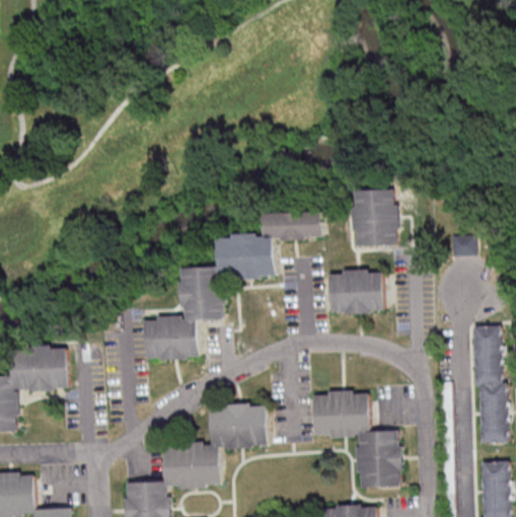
[(354,192),(391,191),(391,205),(394,205),(395,228),(392,228),(393,242),(356,244),(355,230),(352,230),(351,207),(355,207),(354,192)]
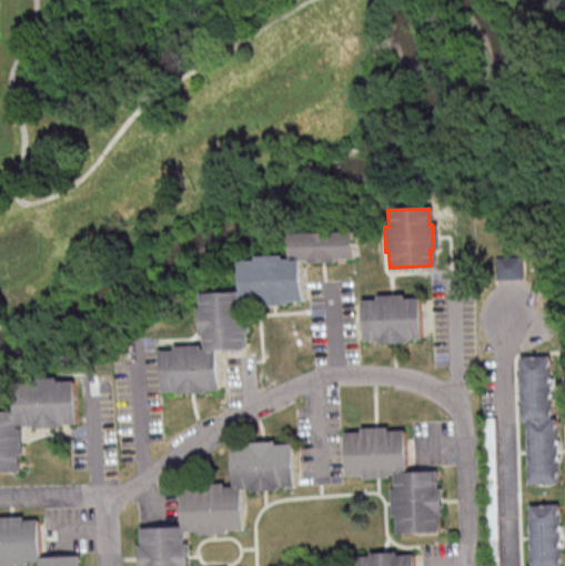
[(161,394),(219,393),(218,351),(248,351),(246,306),(303,304),(302,263),(356,262),(355,232),(291,234),(292,259),(242,260),(242,293),(202,294),(203,347),(160,349),(161,394)]
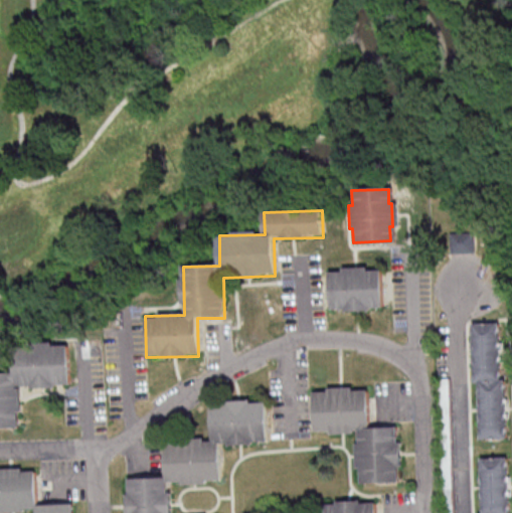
[(449,253),(474,253),(474,233),(449,233),(449,253)]
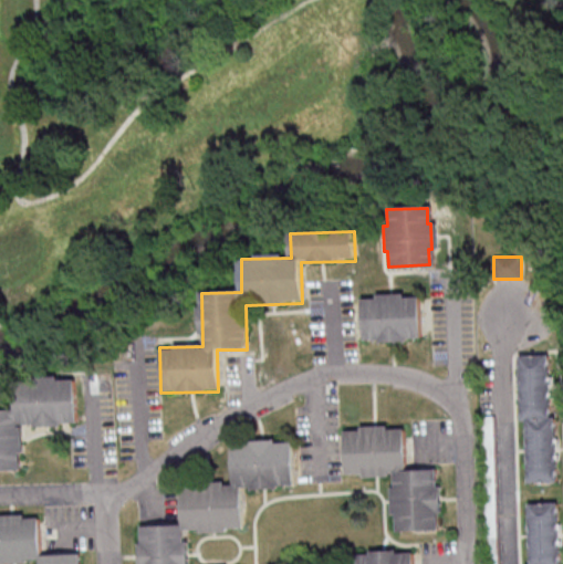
[(361,295),(362,344),(419,342),(418,294),(361,295)]
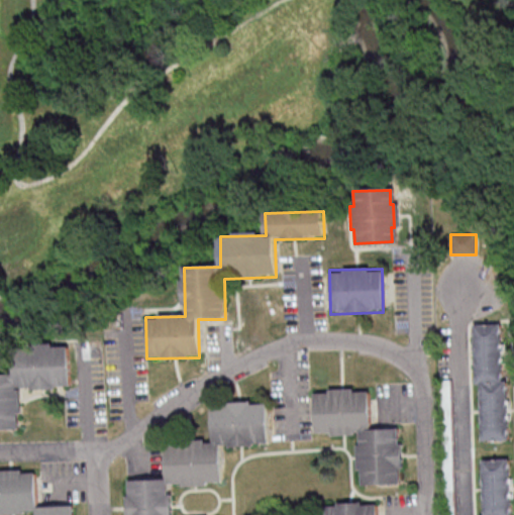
[(476,325),(478,442),(507,442),(505,325),(476,325)]
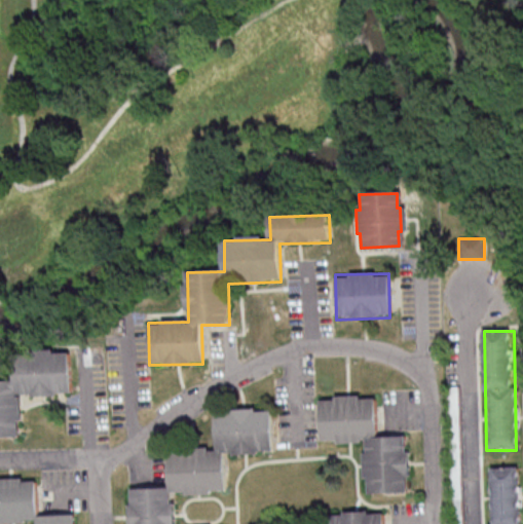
[(64,352),(65,393),(11,395),(13,438),(0,438),(0,380),(8,380),(7,354),(64,352)]
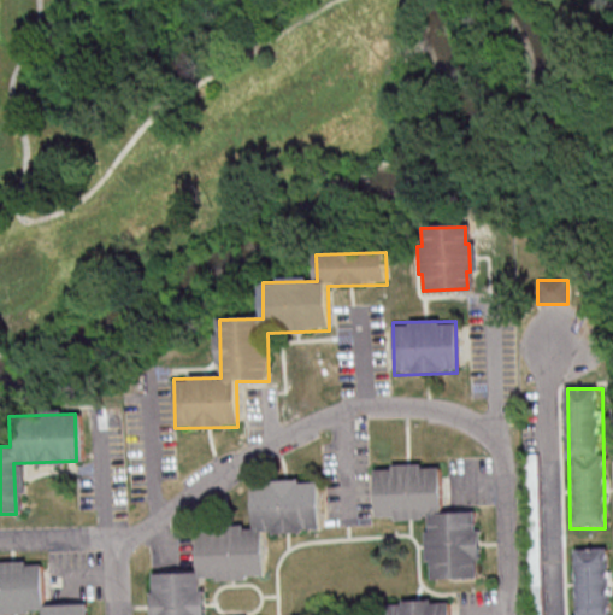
[(369,470),(388,470),(387,466),(416,464),(416,469),(435,468),(436,514),(470,513),(471,531),(473,531),(475,560),(471,560),(472,579),(425,580),(425,561),(420,562),(420,532),(423,532),(423,516),(419,516),(419,520),(389,521),(389,516),(370,517),(369,470)]
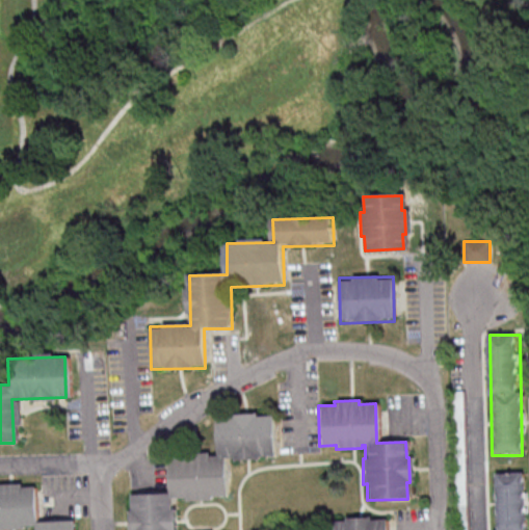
[(124,529),(124,511),(128,511),(128,495),(166,494),(165,457),(214,456),(212,418),(269,416),(270,455),(221,457),(223,497),(166,499),(167,508),(172,508),(172,529),(124,529)]
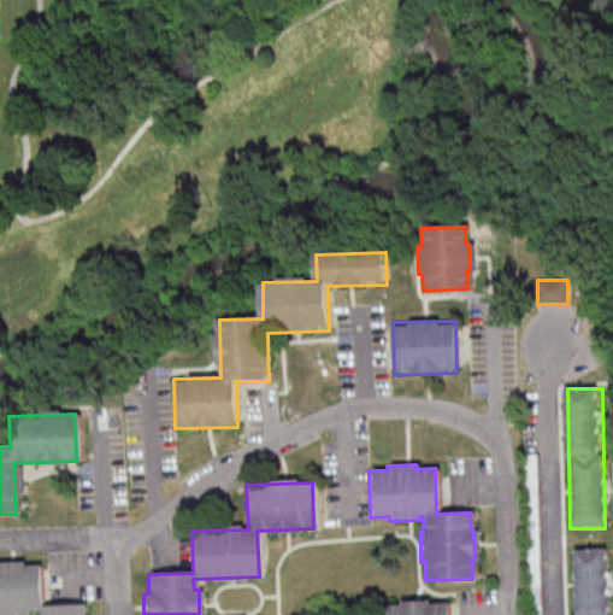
[(572,550),(572,614),(609,614),(609,549),(572,550)]
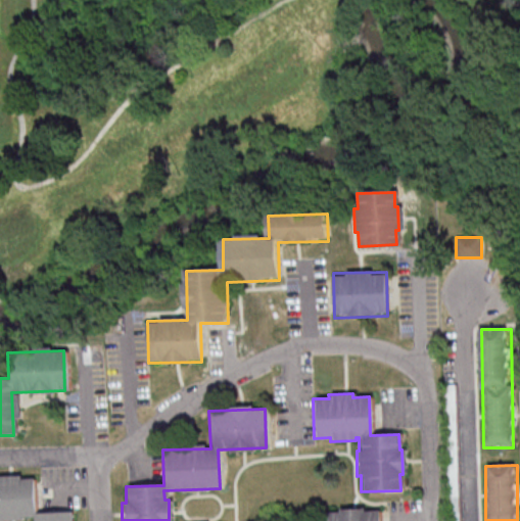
[(0,475),(16,475),(16,479),(31,478),(32,513),(68,511),(68,520),(31,520),(31,516),(16,517),(17,520),(0,520),(0,475)]
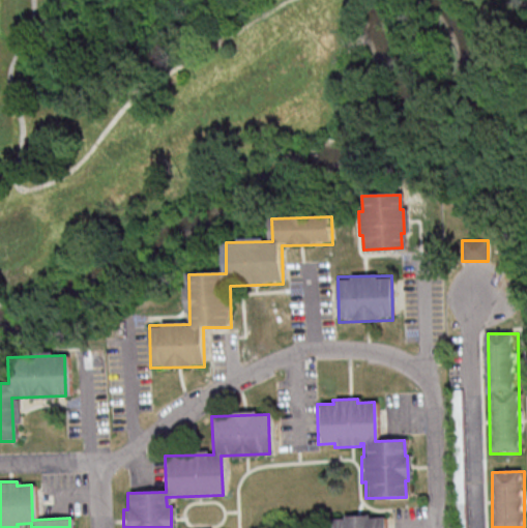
[(325,527),(325,520),(342,519),(341,515),(366,515),(366,518),(382,517),(382,527),(325,527)]
